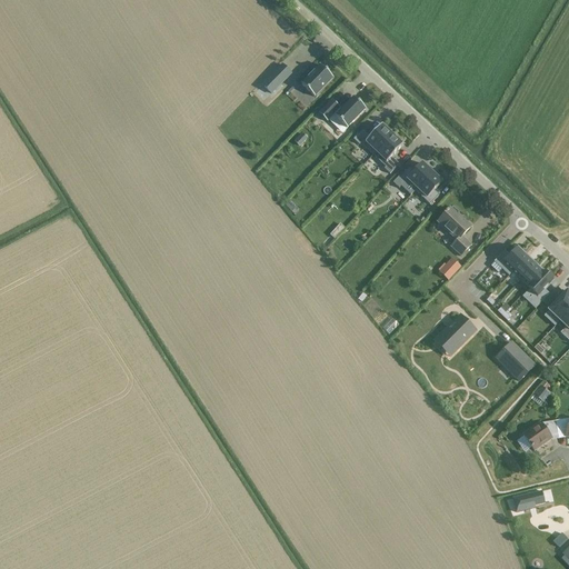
[(281,63),(261,83),(271,93),(291,73),(281,63)]
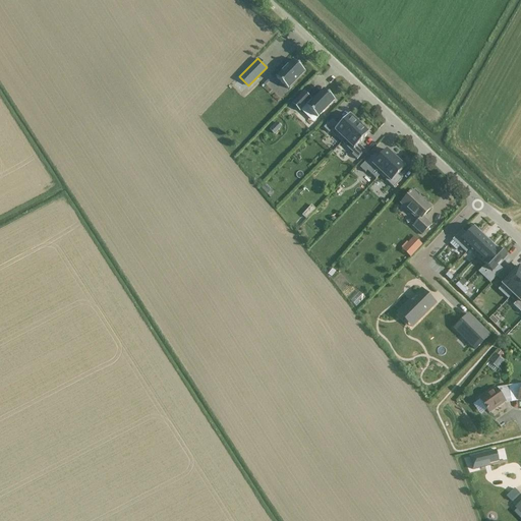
[(304,71),(293,60),(276,77),(288,90),(304,71)]
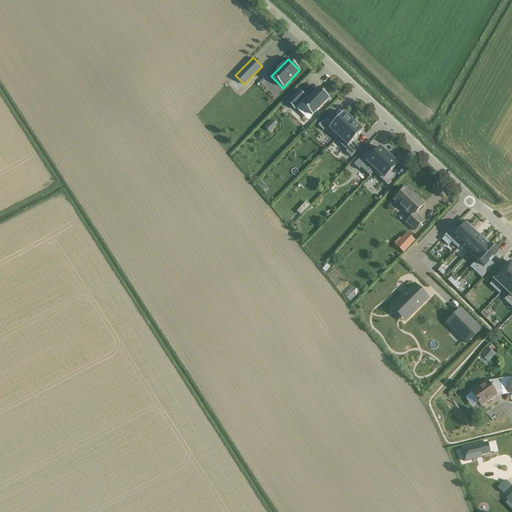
[(298,90),(286,102),(294,110),(300,104),(302,106),(312,116),(328,99),(328,100),(329,99),(318,89),(307,100),(306,98),(298,90)]
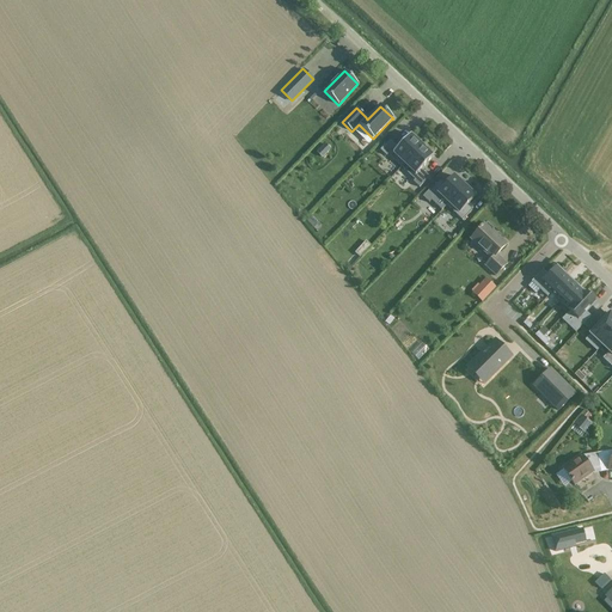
[(390,153),(403,165),(423,145),(416,139),(415,140),(411,135),(398,148),(396,147),(396,146),(390,140),(380,151),(386,157),(390,153)]
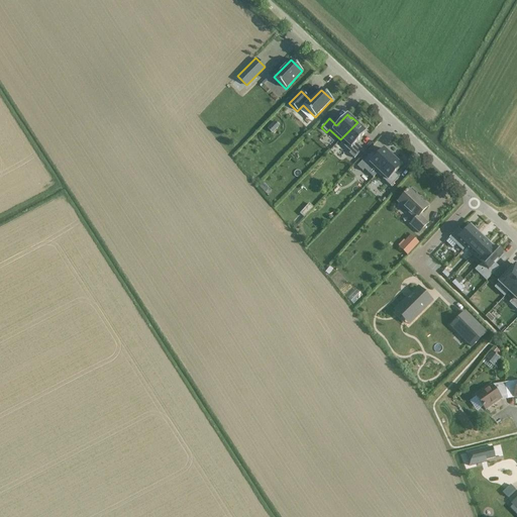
[(357,122),(340,139),(352,150),(349,153),(354,159),(363,149),(357,145),(356,145),(355,144),(367,132),(366,132),(362,128),(363,127),(357,122)]
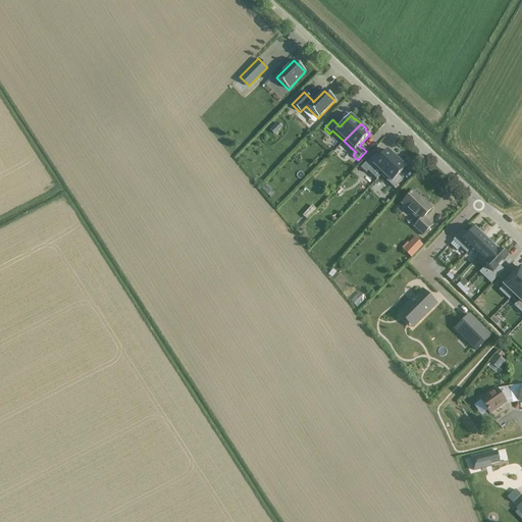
[(366,162),(361,168),(366,173),(372,167),(373,165),(382,174),(398,158),(392,153),(390,154),(387,151),(380,158),(375,154),(367,163),(366,162)]
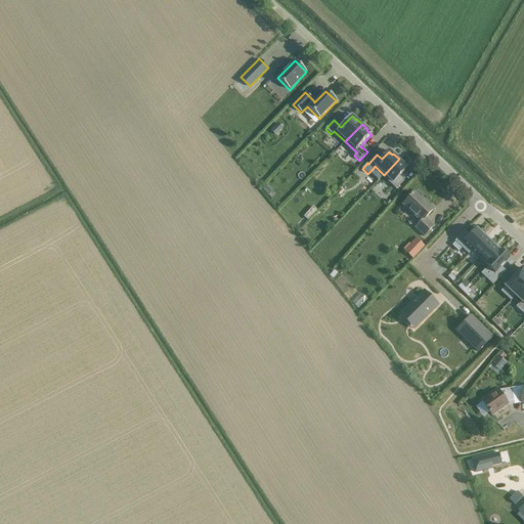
[(399,159),(384,175),(393,183),(391,184),(396,189),(404,180),(399,176),(407,168),(403,165),(404,164),(399,159)]
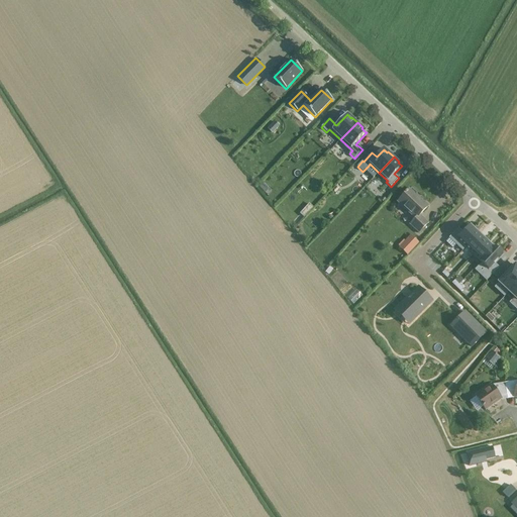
[(410,224),(419,232),(428,223),(419,215),(428,206),(420,198),(418,199),(409,190),(398,202),(415,219),(410,224)]
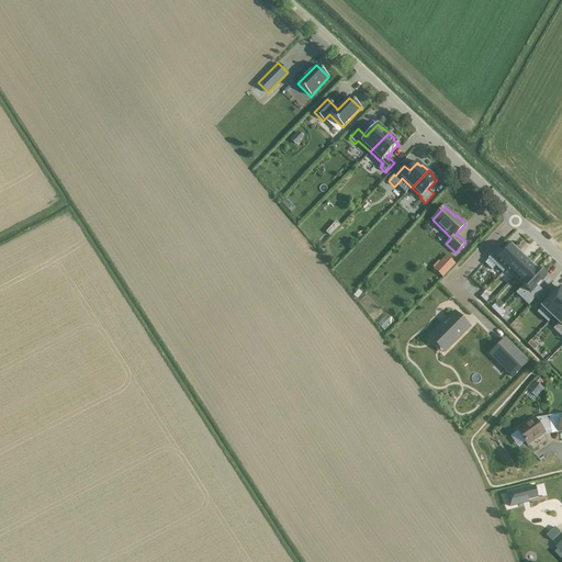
[(527,259),(537,269),(543,262),(548,268),(554,262),(532,238),(521,248),(529,257),(527,259)]
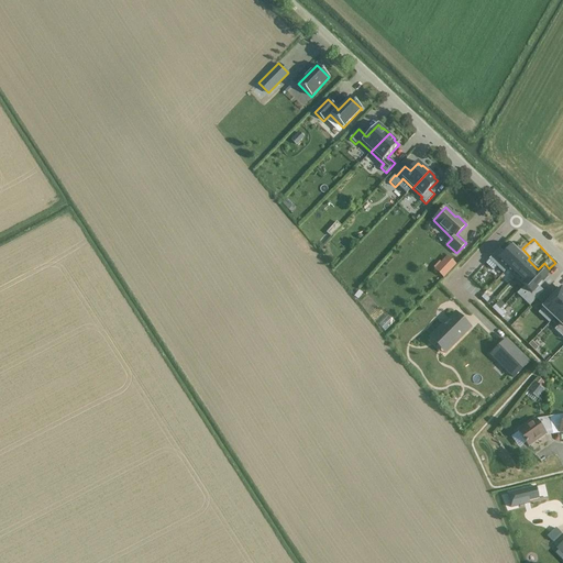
[(499,250),(489,260),(504,274),(507,269),(521,255),(512,246),(505,254),(499,250)]
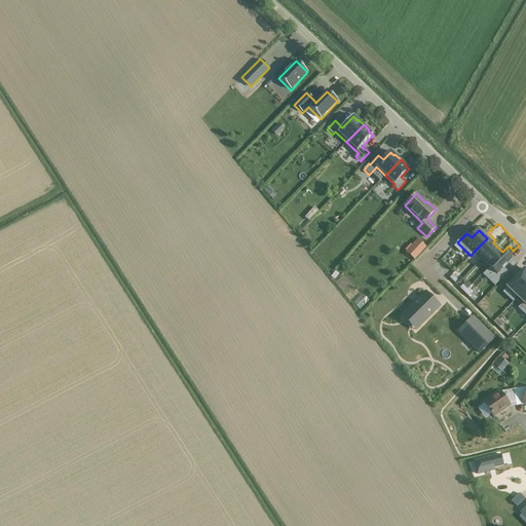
[(482,259),(495,246),(487,238),(474,252),(482,259)]
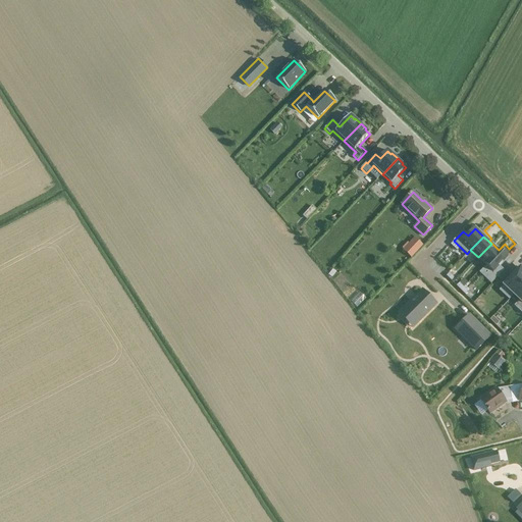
[(415,239),(408,246),(416,253),(422,246),(415,239)]
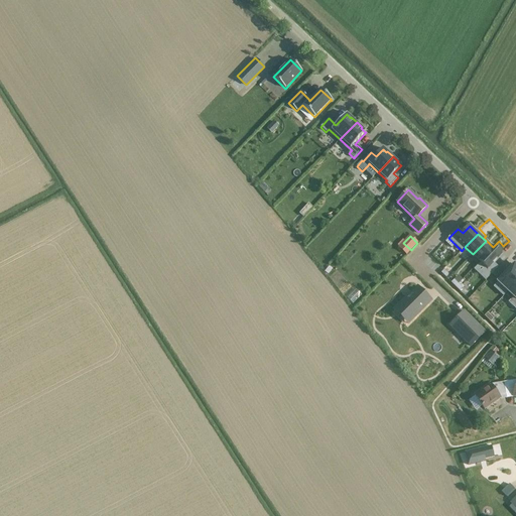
[(493,247),(486,241),(473,254),(480,261),(493,248),(493,247)]
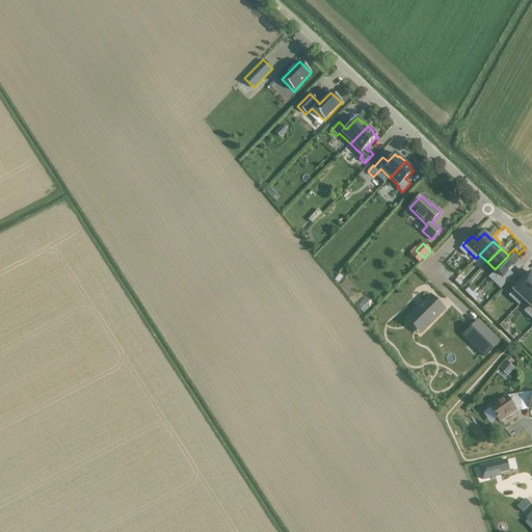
[(495,269),(503,277),(517,263),(508,255),(508,256),(495,269)]
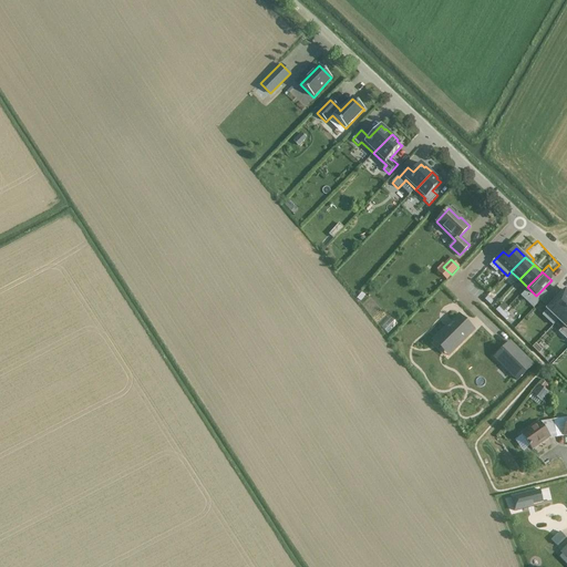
[(566,292),(565,291),(547,310),(558,320),(558,321),(566,311),(566,292)]
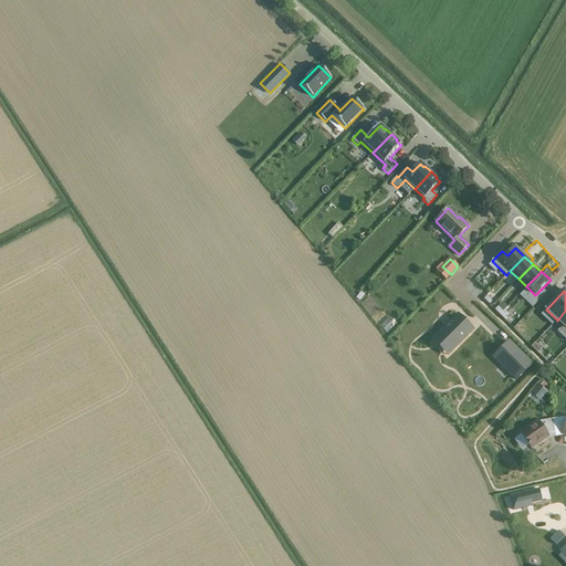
[(546,306),(553,300),(547,294),(541,301),(546,306)]
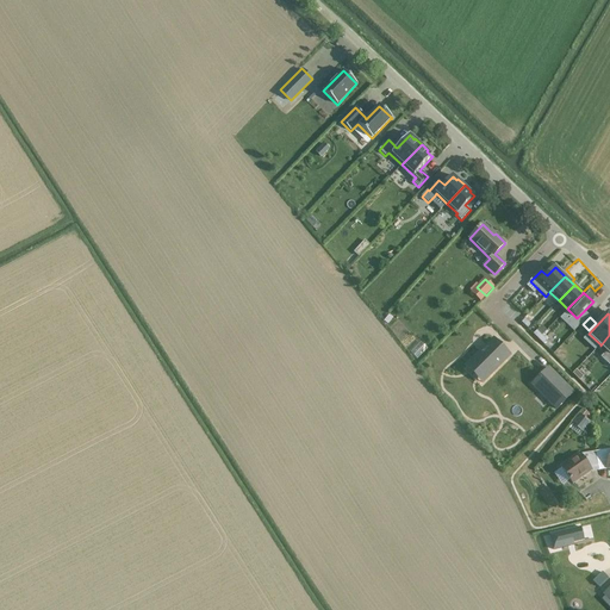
[(495,340),(470,363),(486,380),(510,355),(495,340)]
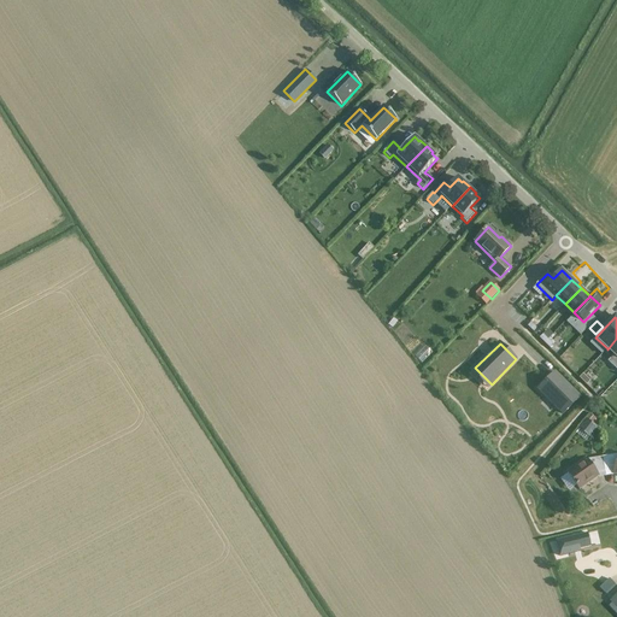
[(554,372),(538,389),(563,415),(580,398),(554,372)]
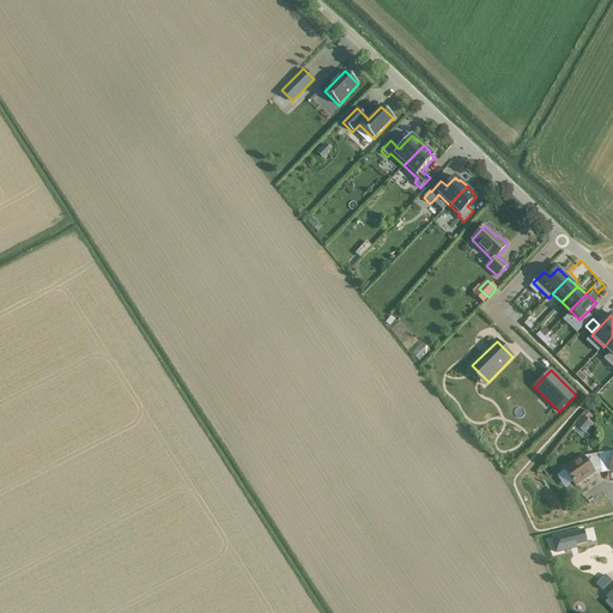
[(576,376),(582,382),(586,378),(578,372),(576,376)]
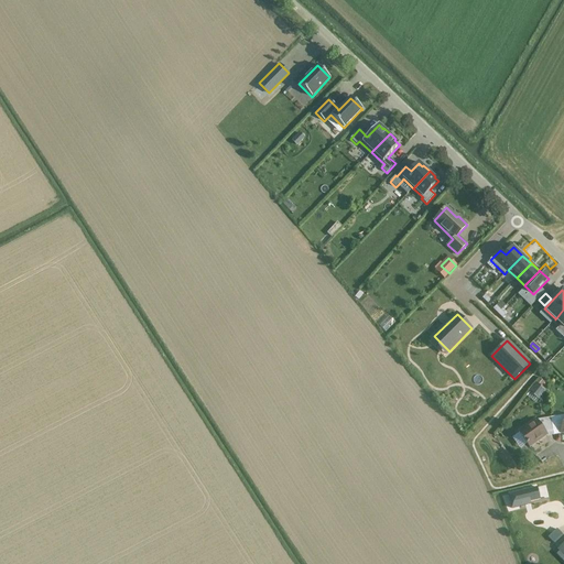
[(529,392),(539,400),(546,391),(541,387),(544,382),(539,379),(529,392)]
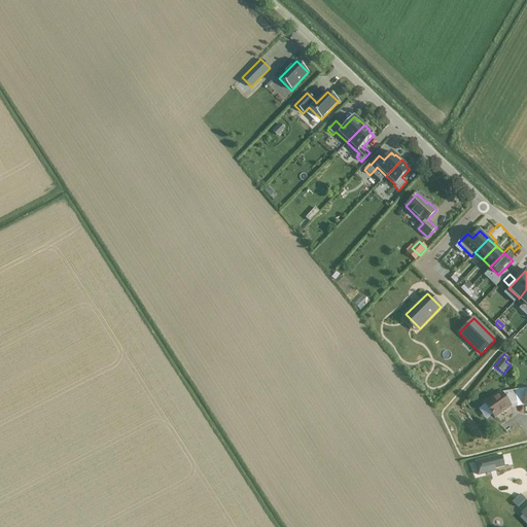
[(523,405),(526,406),(526,387),(515,390),(518,403),(524,402),(523,405)]
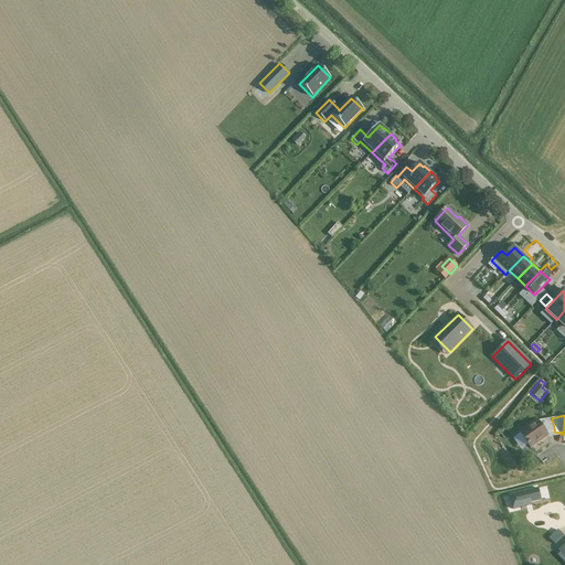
[(520,433),(531,448),(548,436),(546,434),(555,433),(552,418),(537,420),(536,419),(520,433)]
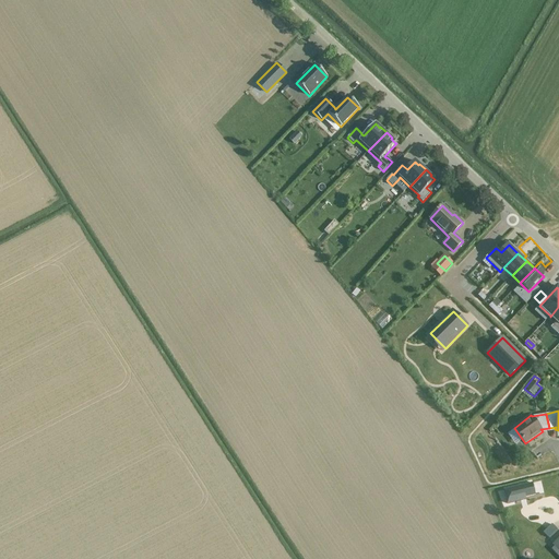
[(522,503),(537,499),(534,485),(519,488),(522,503)]
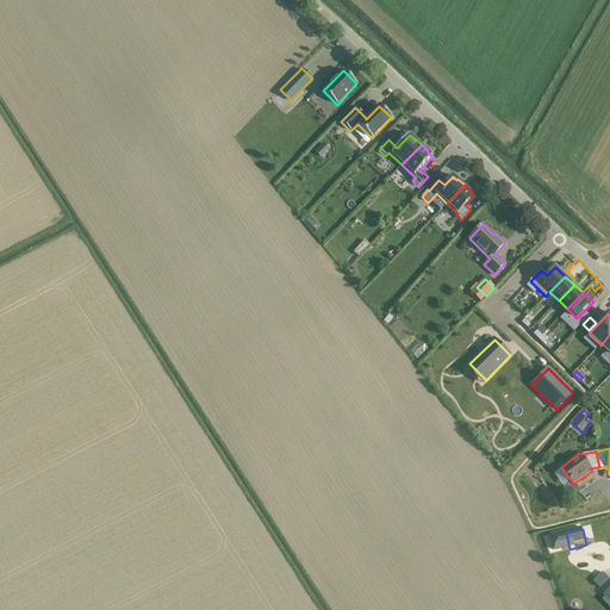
[(584,589),(591,597),(601,589),(598,586),(608,578),(602,572),(599,573),(596,570),(604,562),(598,556),(590,565),(595,570),(586,578),(591,583),(584,589)]
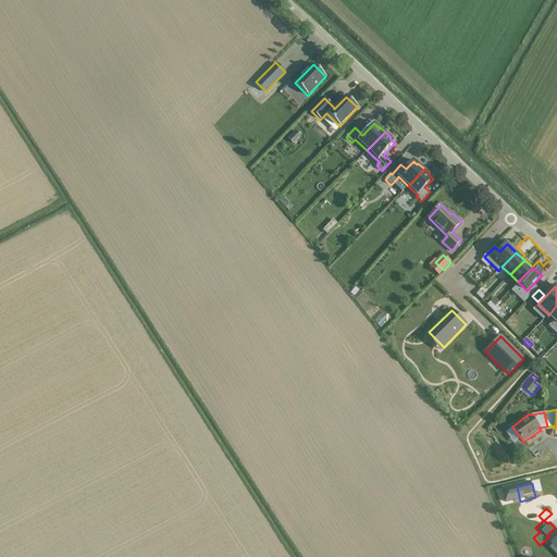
All buildings are outlined.
